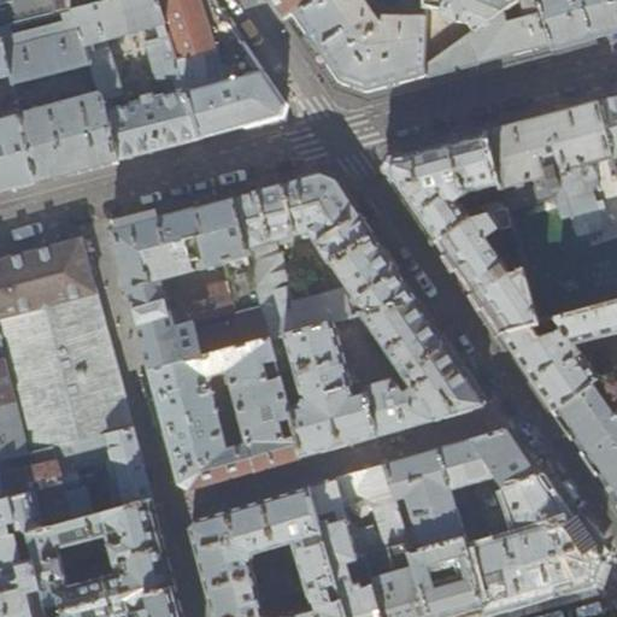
[(0,40),(3,40),(0,30),(0,28),(11,25),(56,13),(57,15),(62,13),(74,10),(104,3),(103,0),(16,0),(18,5),(0,7),(0,40)]
